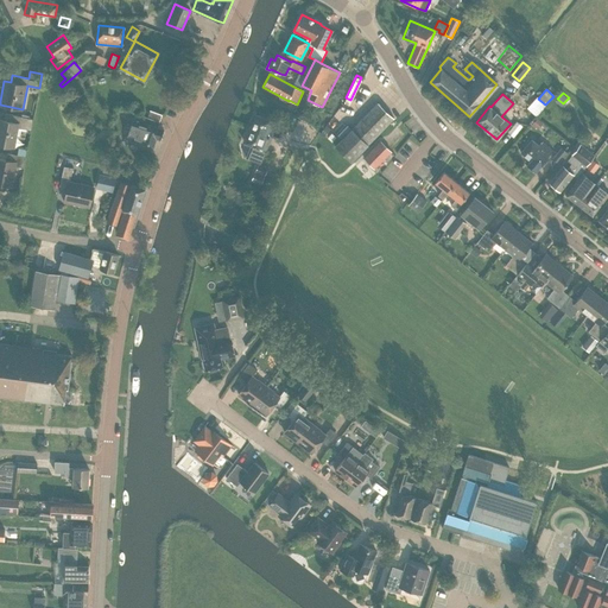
[(536,116),(546,106),(545,105),(538,99),(537,97),(527,108),(536,116)]
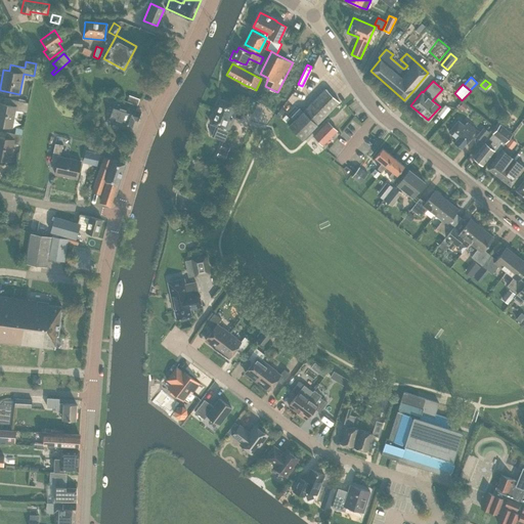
[(339,102),(325,88),(289,126),(303,139),(339,102)]
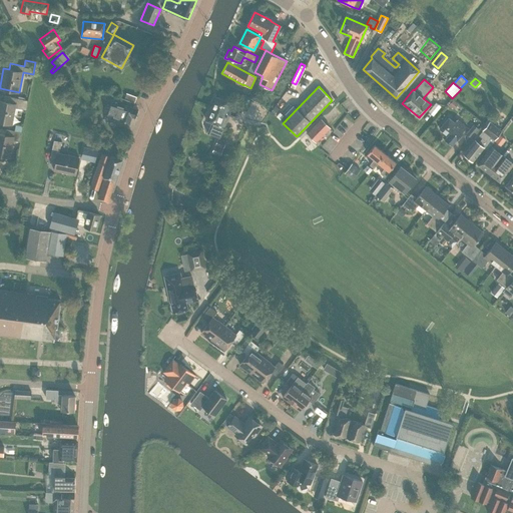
[(108,114),(119,118),(119,120),(129,124),(131,116),(135,117),(138,109),(133,107),(136,97),(126,93),(124,99),(115,96),(113,102),(112,102),(110,106),(108,114)]
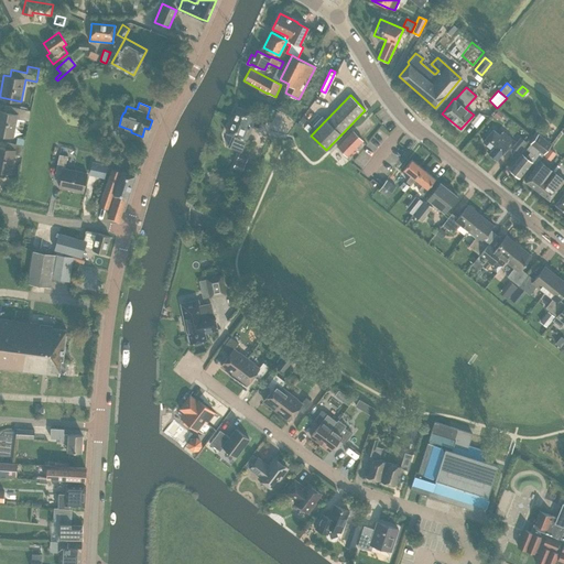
[(271,105),(264,102),(260,111),(267,115),(271,105)]
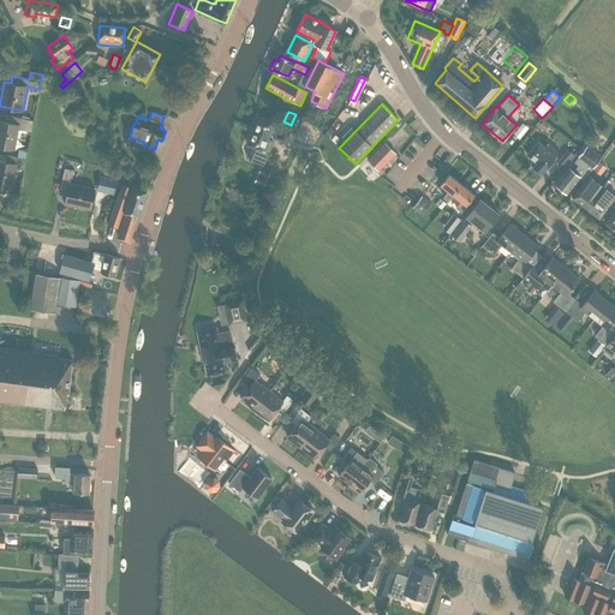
[(0,145),(16,149),(19,129),(31,131),(34,120),(5,114),(4,121),(0,120),(0,145)]
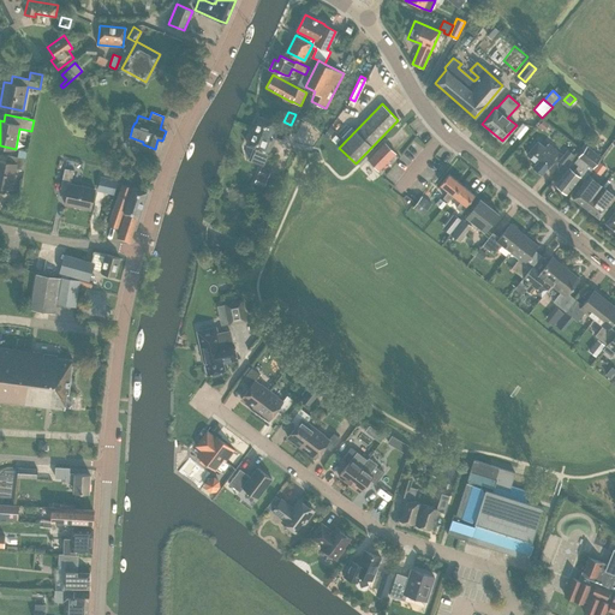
[(280,125),(274,123),(260,117),(254,129),(275,138),(280,125)]
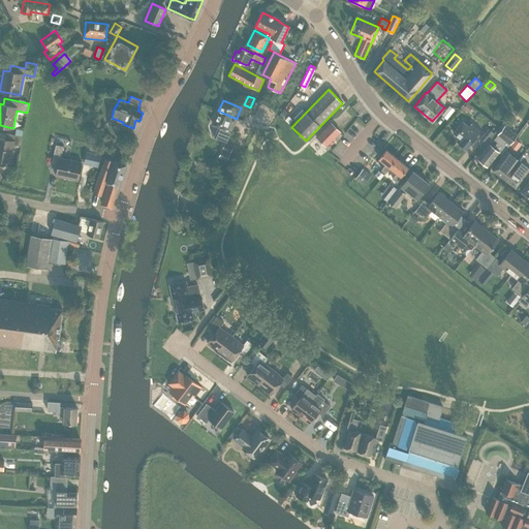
[(465,105),(463,109),(467,113),(472,107),(467,103),(465,105)]
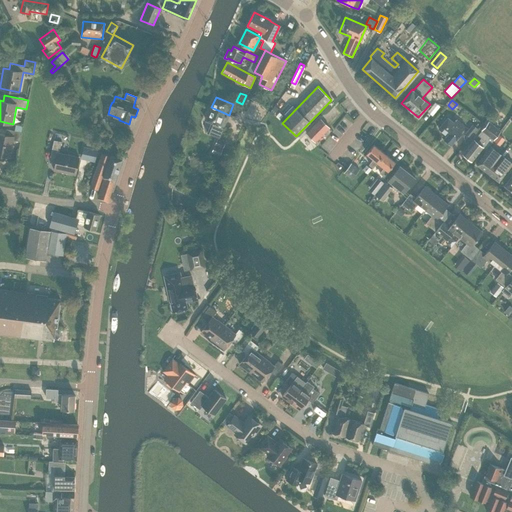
[(206,120),(211,123),(207,132),(219,137),(223,127),(224,128),(229,115),(211,107),(206,120)]
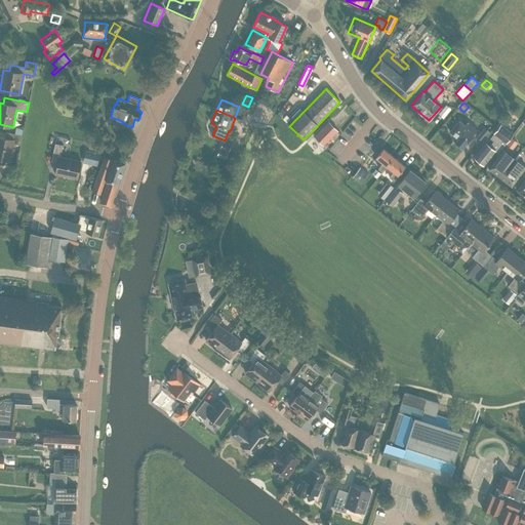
[(465,125),(459,120),(449,131),(457,138),(454,142),(462,148),(467,143),(468,143),(473,135),(474,133),(477,129),(468,122),(465,125)]
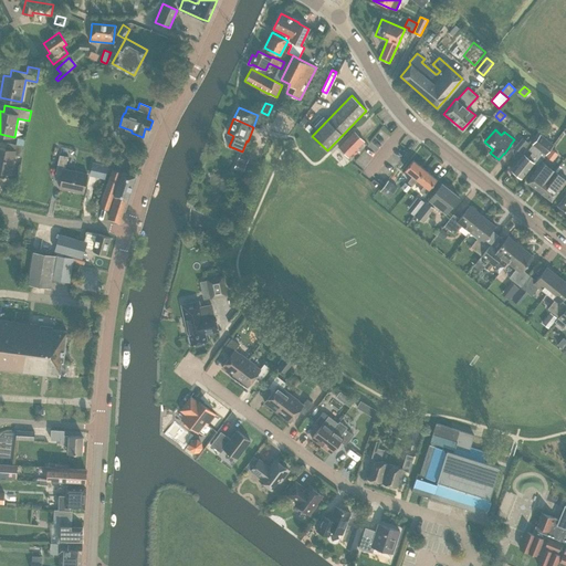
[(364,140),(355,132),(338,147),(348,157),(364,140)]
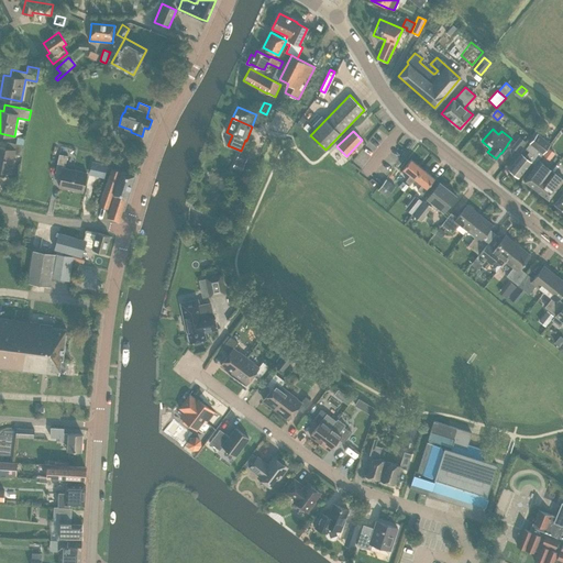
[(521,153),(517,158),(508,169),(519,177),(530,162),(533,164),(543,152),(550,144),(537,133),(529,143),(526,148),(529,152),(525,156),(521,153)]
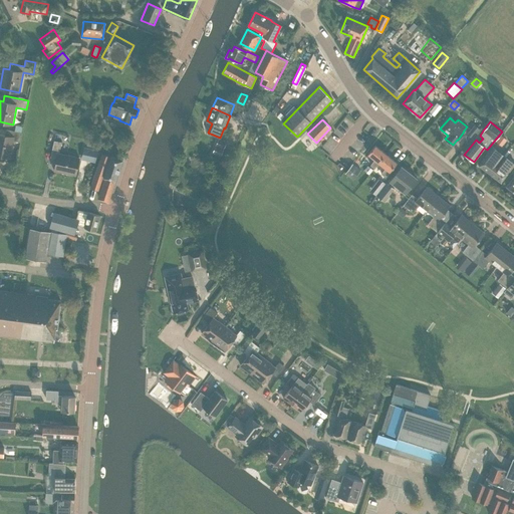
[(502,131),(509,136),(513,129),(513,125),(509,122),(502,131)]
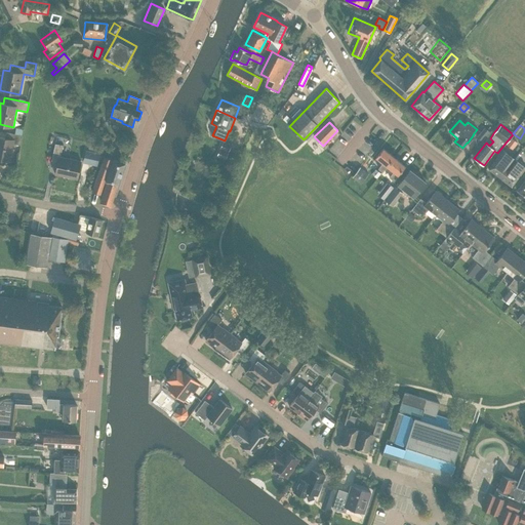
[(21,146),(23,135),(22,135),(23,129),(15,127),(14,133),(6,132),(5,138),(0,136),(0,158),(11,161),(14,145),(21,146)]
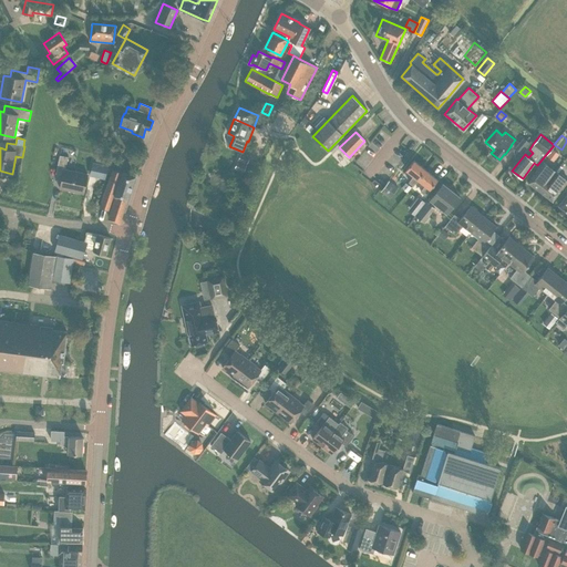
[(515,147),(521,153),(528,143),(523,138),(515,147)]
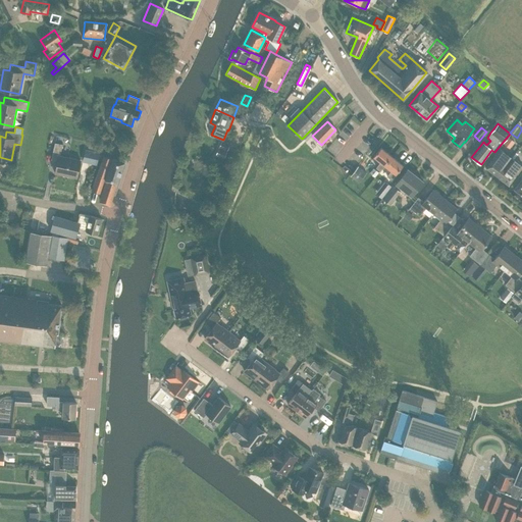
[(509,137),(508,138),(508,139),(504,144),(510,149),(514,143),(515,142),(509,137)]
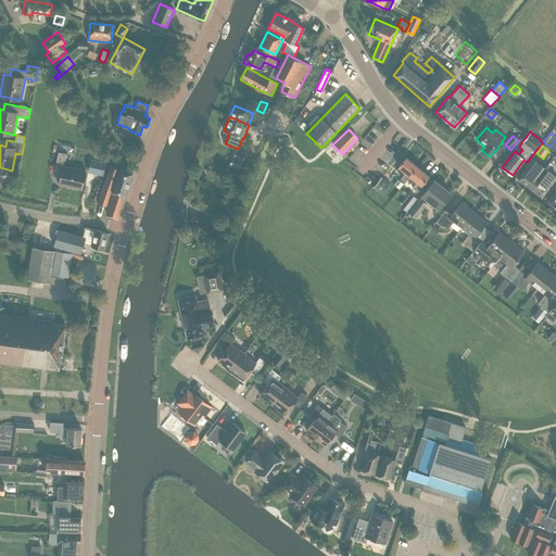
[(236,151),(232,156),(242,161),(244,154),(242,153),(236,151)]
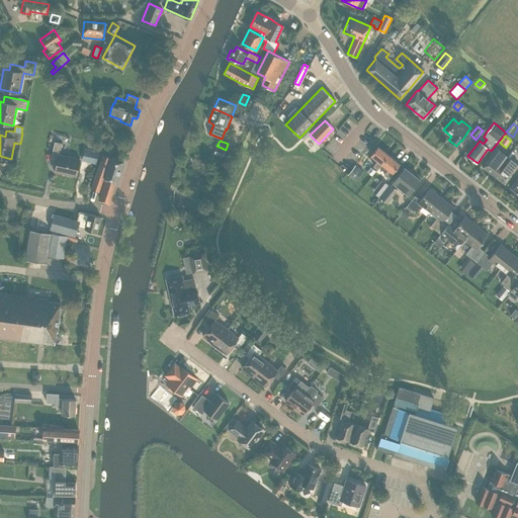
[(58,160),(55,173),(75,177),(79,160),(60,155),(62,144),(55,142),(51,158),(58,160)]
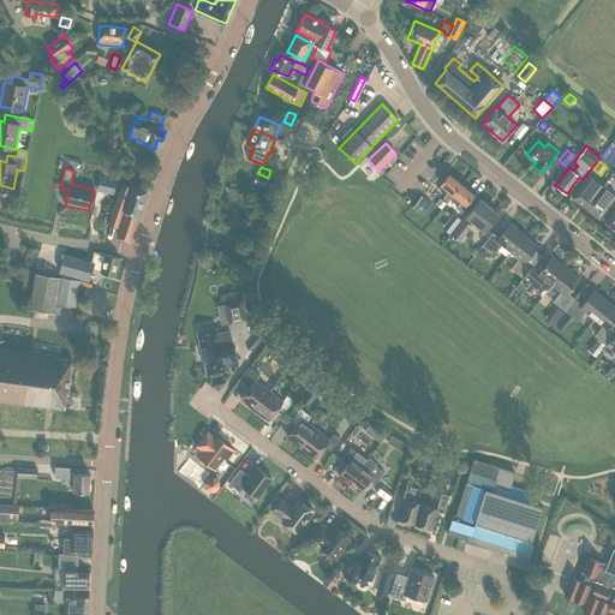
[(256,178),(254,183),(263,187),(267,179),(257,174),(256,178)]
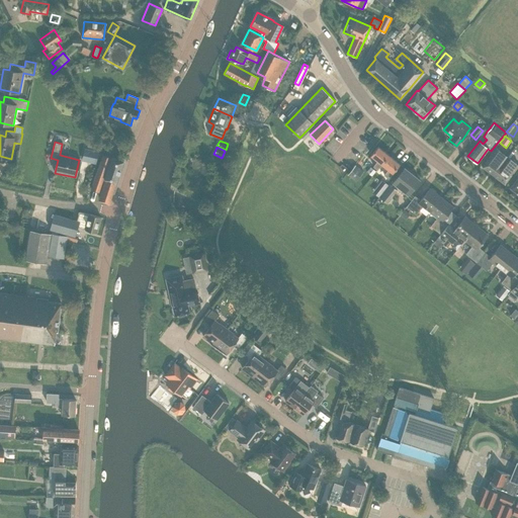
[(377,161),(373,166),(377,169),(381,164),(389,155),(377,147),(370,155),(377,161)]
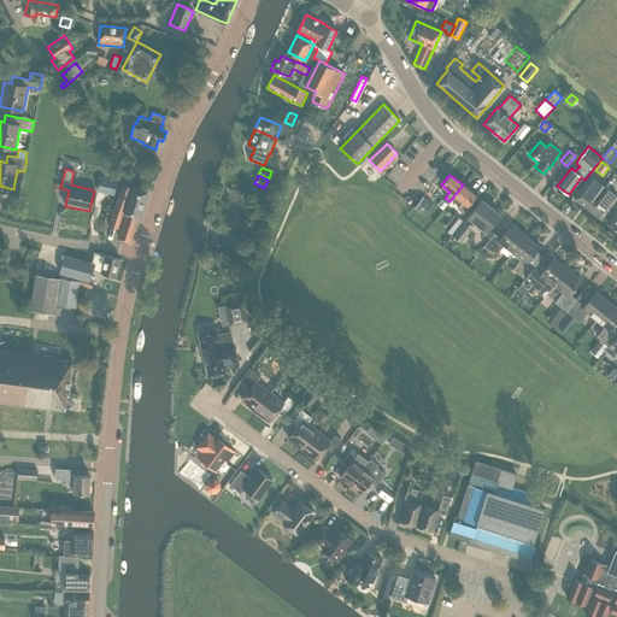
[(100,177),(97,191),(115,195),(117,181),(100,177)]
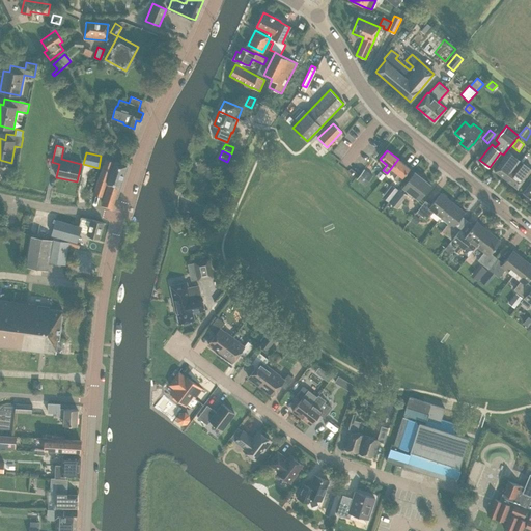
[(509,175),(514,168),(518,164),(505,156),(494,171),(508,182),(511,176),(509,175)]
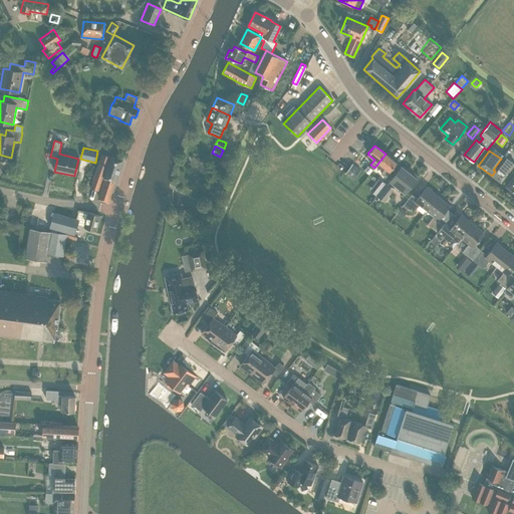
[(110,157),(102,154),(90,189),(100,192),(98,196),(99,199),(108,202),(122,160),(110,156),(110,157)]
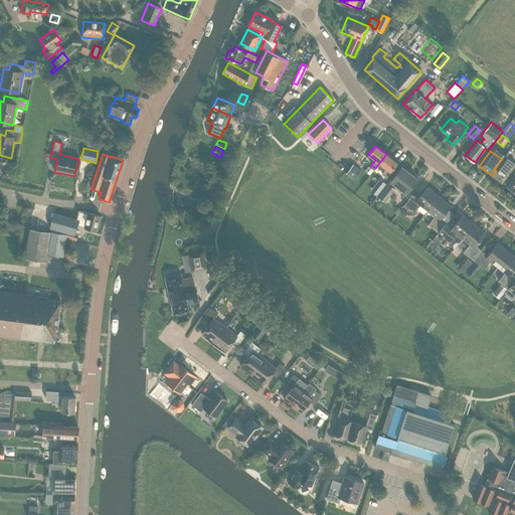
[(390,172),(397,163),(386,154),(379,163),(386,168),(381,174),(385,177),(390,172)]
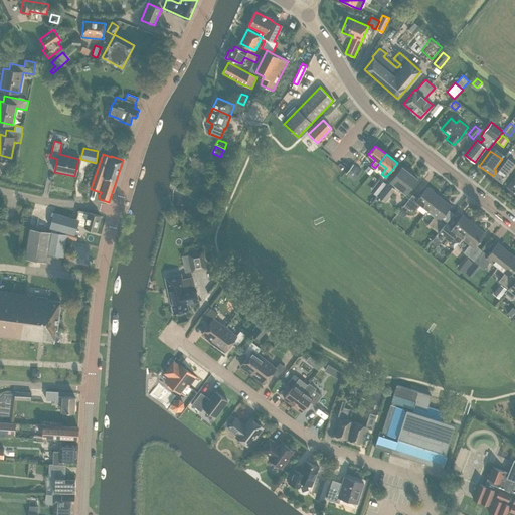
[(512,169),(505,164),(504,166),(499,163),(494,170),(496,171),(493,176),(502,183),(509,173),(512,169)]
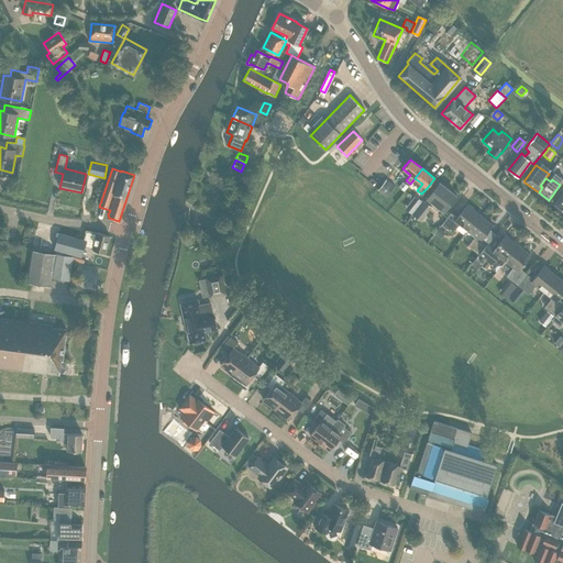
[(386,179),(377,190),(382,194),(387,197),(395,186),(386,179)]
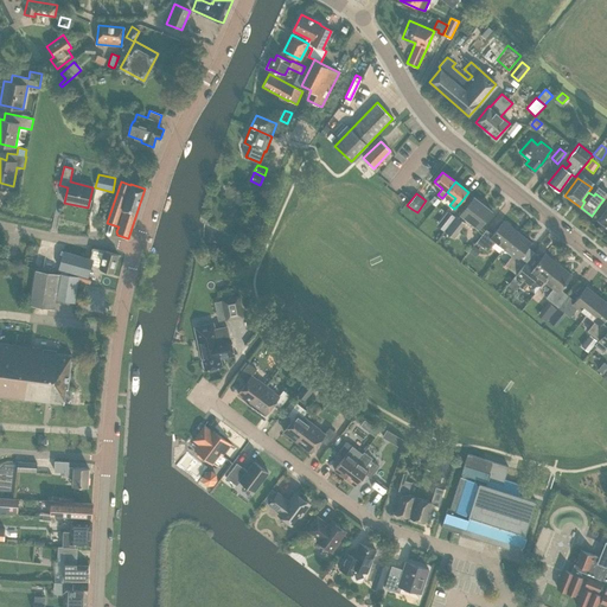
[(434,196),(429,200),(435,206),(440,200),(434,196)]
